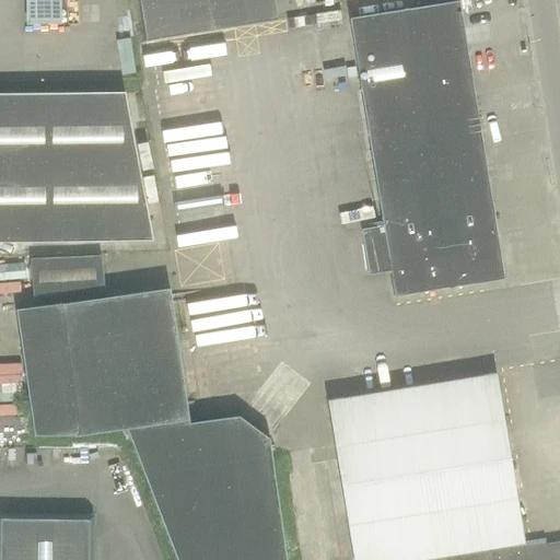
[(60,0),(28,0),(28,25),(60,24),(60,0)]
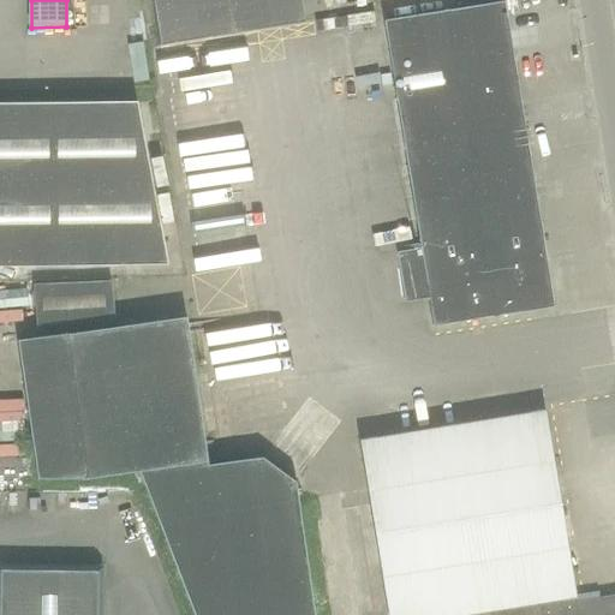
[(305,22),(300,0),(153,0),(160,46),(305,22)]
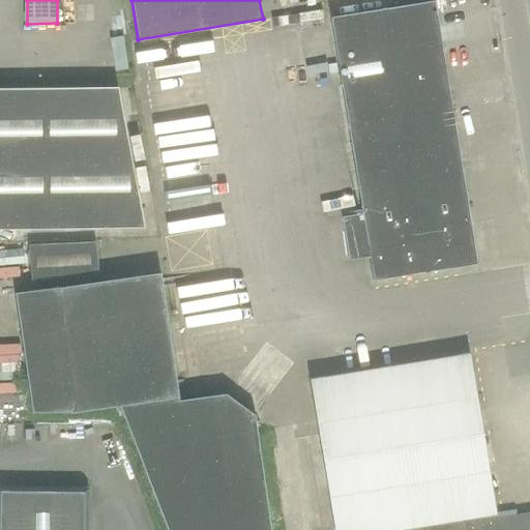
[(362,214),(344,217),(350,261),(370,258),(374,282),(477,265),(435,2),(331,19),(362,214)]
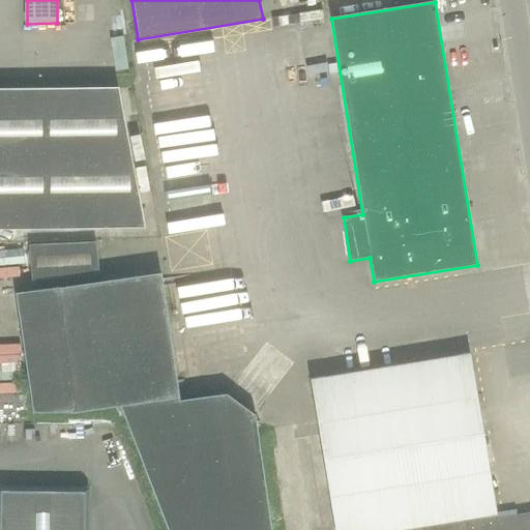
[(115,68),(127,66),(123,37),(111,39),(115,68)]
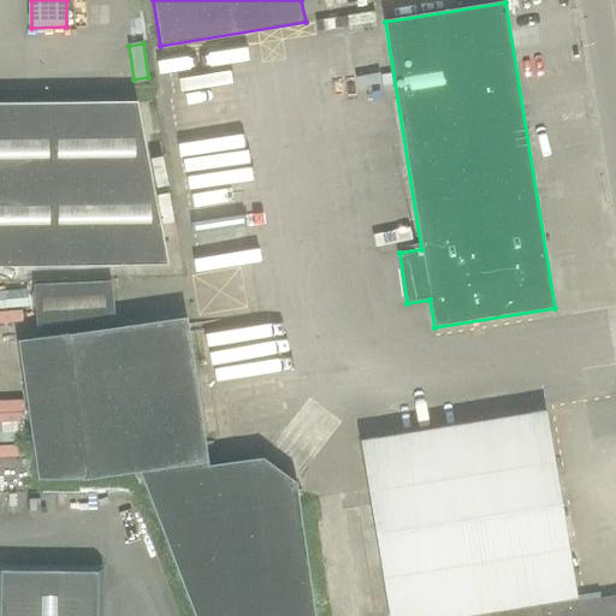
[(169,265),(137,102),(0,104),(0,266),(5,267),(169,265)]
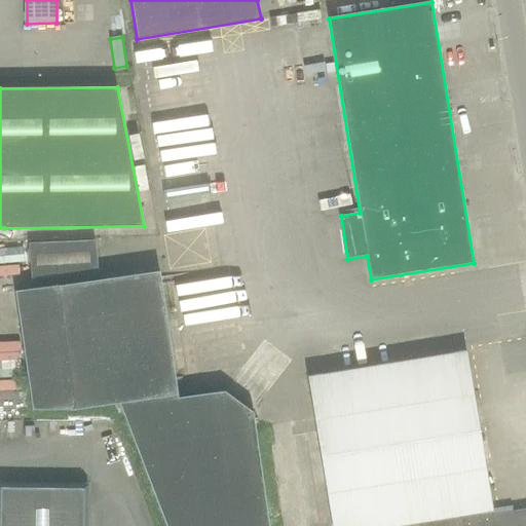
[(163,166),(168,203),(224,195),(220,159),(163,166)]
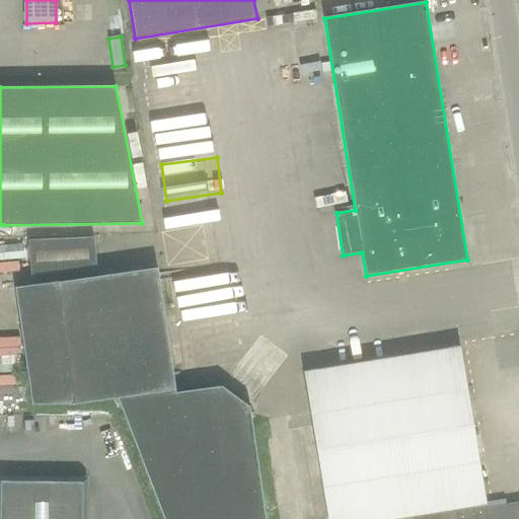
[(0,225),(0,235),(22,234),(21,225),(0,225)]
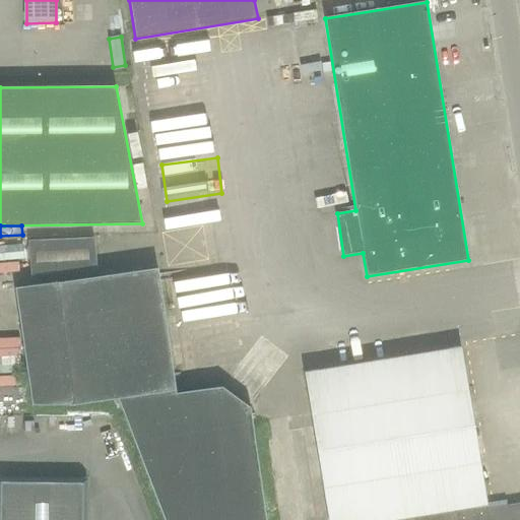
[(95,272),(93,238),(27,241),(30,275),(95,272)]
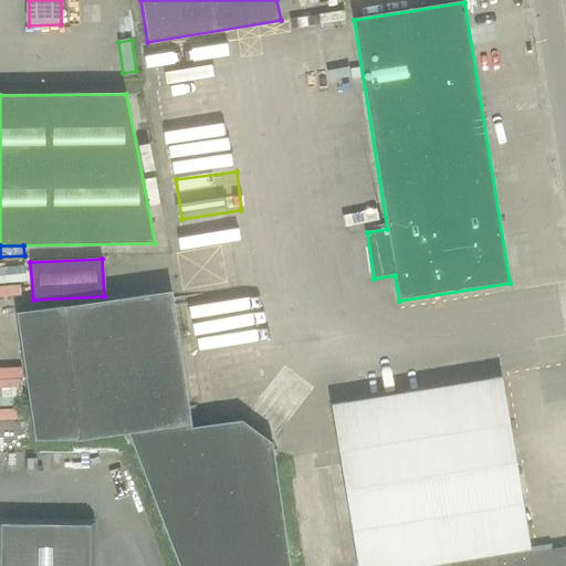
[(0,283),(25,281),(24,266),(0,268),(0,283)]
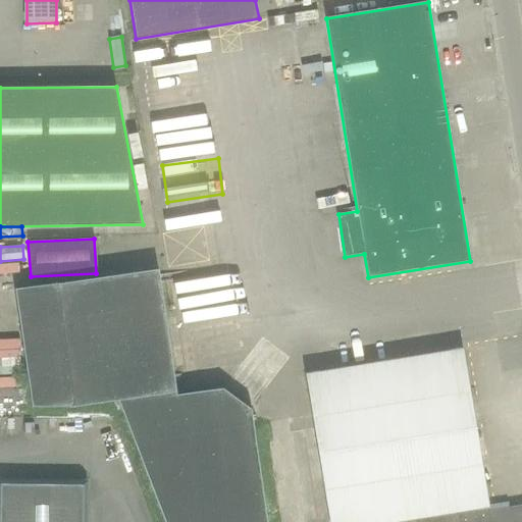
[(158,269),(57,283),(15,290),(33,407),(74,407),(118,401),(164,521),(266,521),(251,410),(222,388),(176,395),(158,269)]
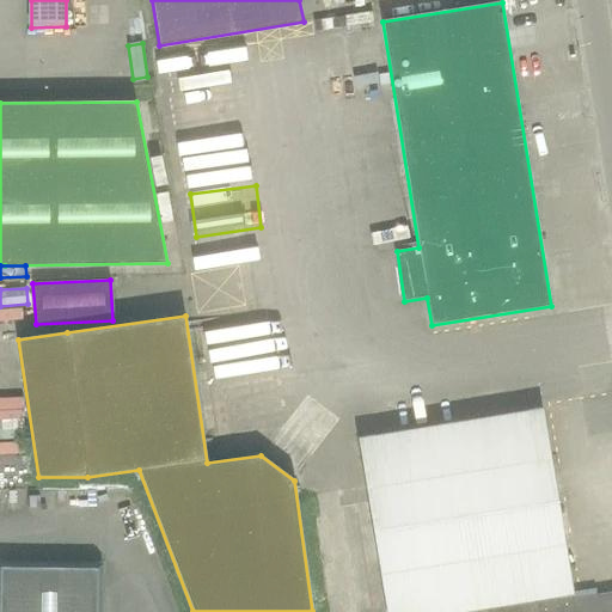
[(488,611),(611,611),(611,592),(597,595),(595,589),(571,594),(542,409),(359,439),(387,611),(461,611),(488,609),(488,611)]
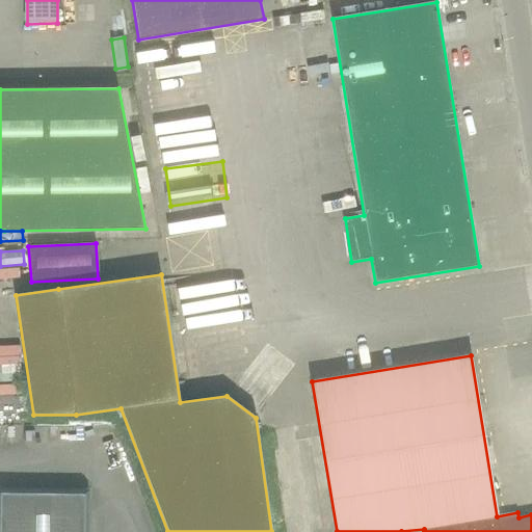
[(0,531),(83,531),(84,495),(0,493),(0,531)]
